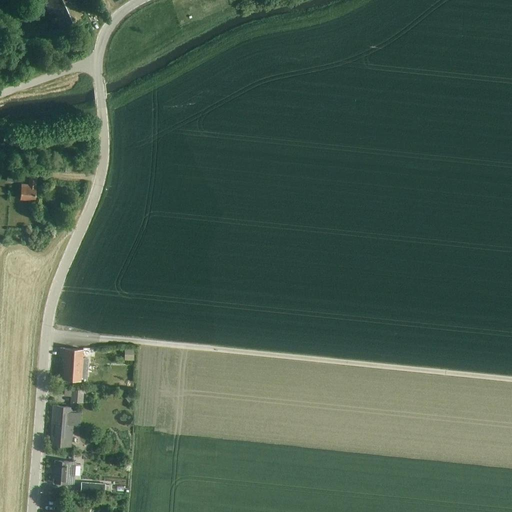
[(55,33),(67,27),(69,31),(83,23),(76,10),(79,8),(75,0),(44,0),(56,20),(50,23),(55,33)]
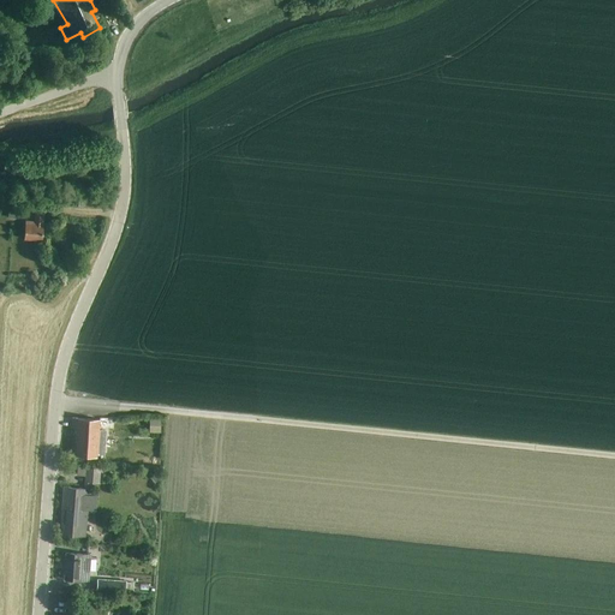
[(41,239),(43,213),(34,212),(33,220),(24,220),(23,238),(41,239)]
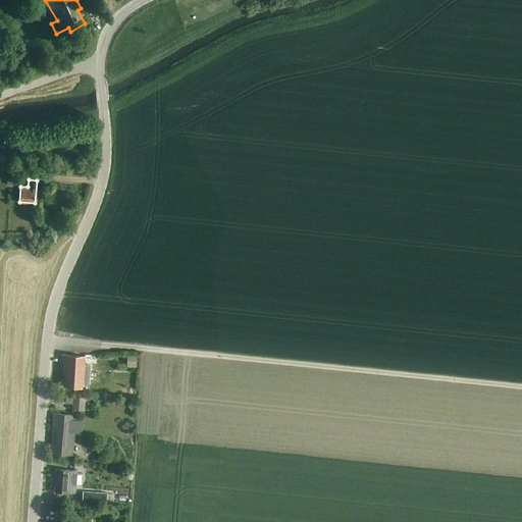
[(87,386),(89,366),(84,365),(84,358),(60,355),(59,362),(64,363),(61,387),(81,389),(82,386),(87,386)]
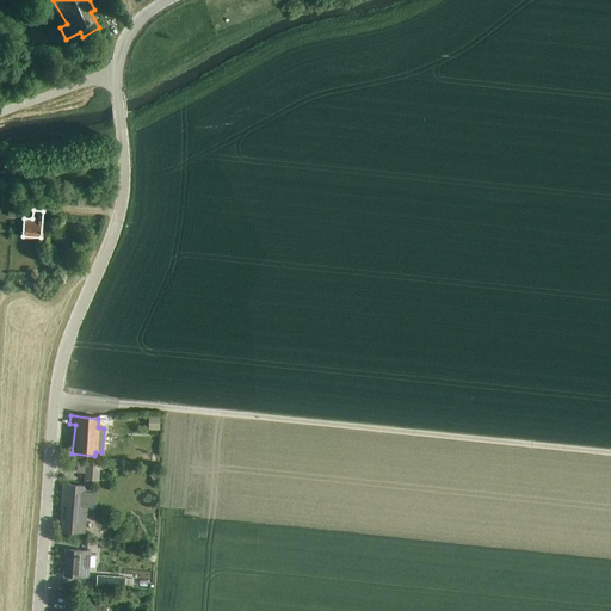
[(159,415),(148,415),(148,430),(159,430),(159,415)]
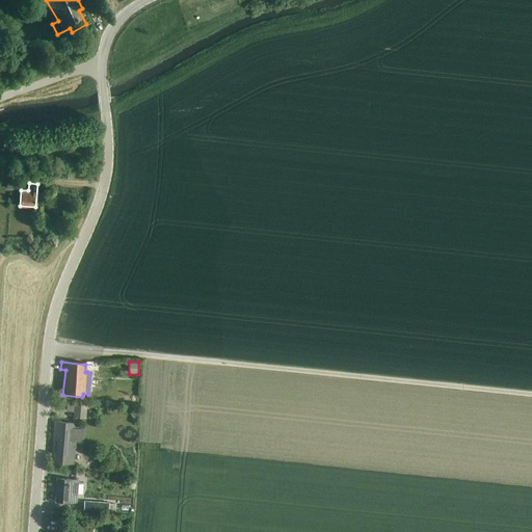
[(54,422),(52,458),(54,459),(58,459),(57,463),(74,464),(75,455),(73,455),(73,449),(75,450),(75,448),(78,448),(78,444),(82,444),(83,429),(79,428),(80,424),(77,423),(78,417),(86,418),(87,405),(74,404),(73,411),(73,423),(54,422)]
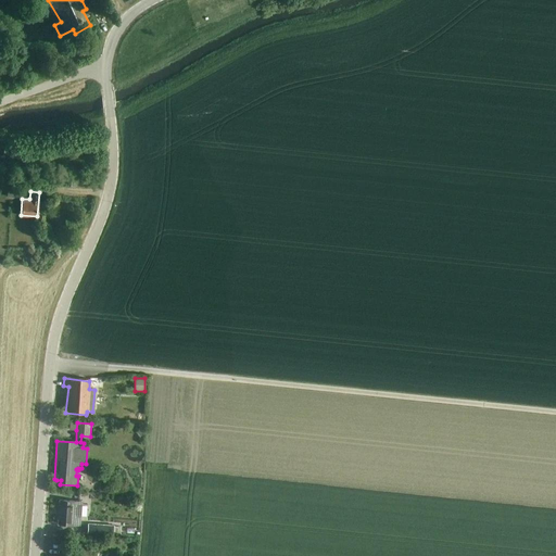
[(60,501),(58,525),(80,526),(81,502),(60,501)]
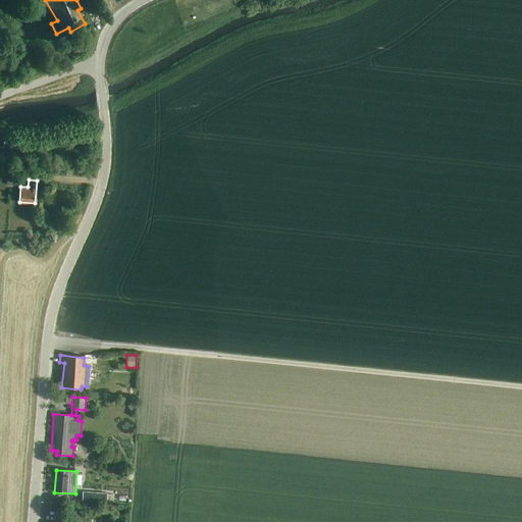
[(83,491),(83,501),(107,503),(107,493),(83,491)]
